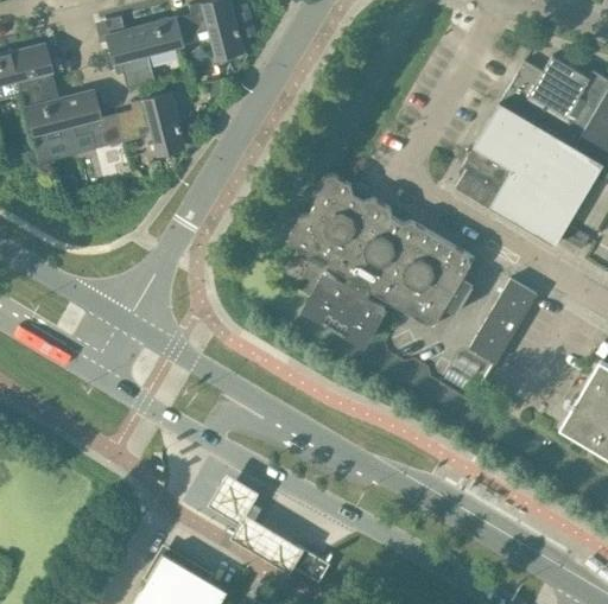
[(189,16),(172,19),(181,48),(197,43),(195,36),(206,33),(213,61),(240,53),(226,0),(220,0),(187,8),(189,16)]
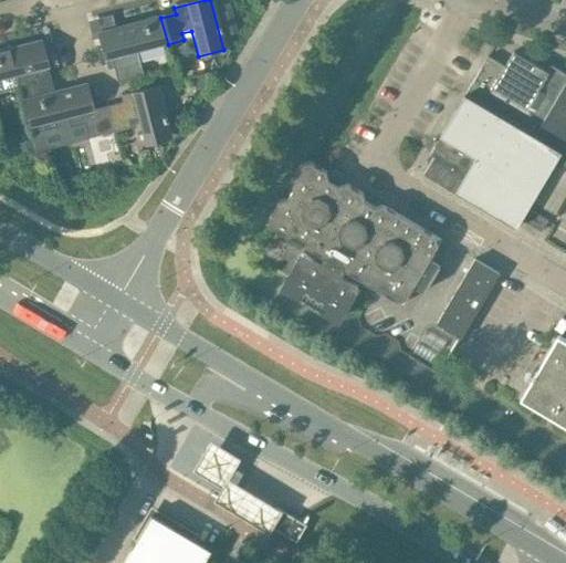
[(113,70),(116,84),(143,79),(138,62),(132,64),(128,54),(168,44),(160,18),(96,34),(106,71),(113,70)]
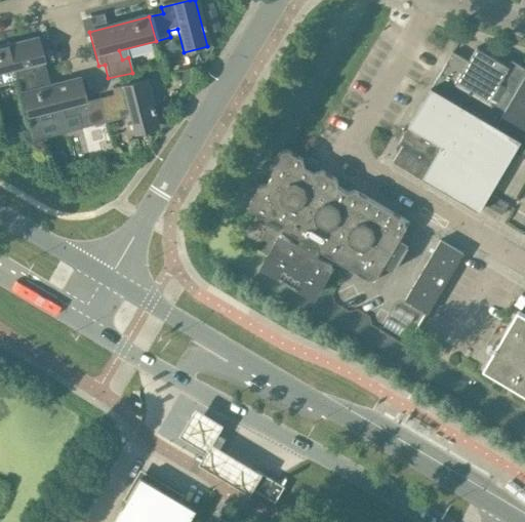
[(19,94),(43,88),(40,75),(45,73),(37,39),(0,48),(0,86),(16,83),(19,94)]
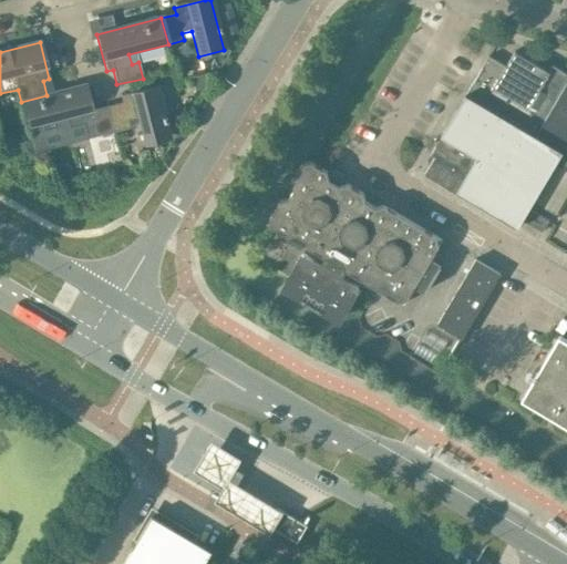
[(435,157),(425,175),(451,191),(452,196),(457,195),(517,231),(522,223),(528,211),(556,166),(566,172),(566,77),(553,68),(549,74),(515,54),(506,69),(488,59),(440,141),(434,142),(436,147),(431,155),(435,157)]
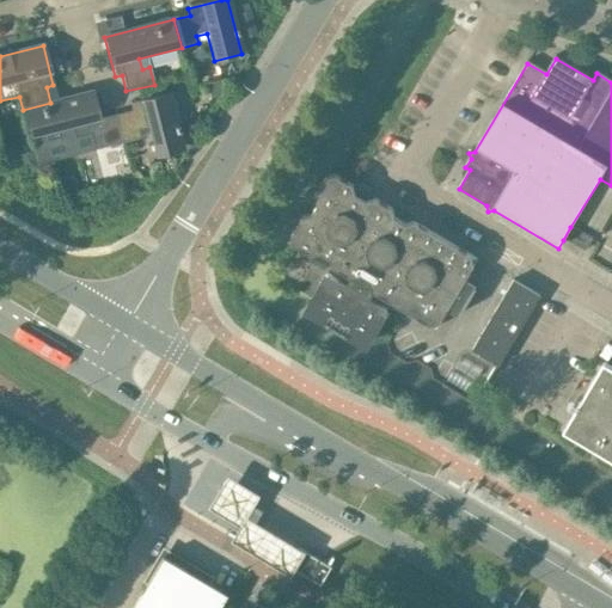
[(208,71),(212,84),(221,81),(218,68),(208,71)]
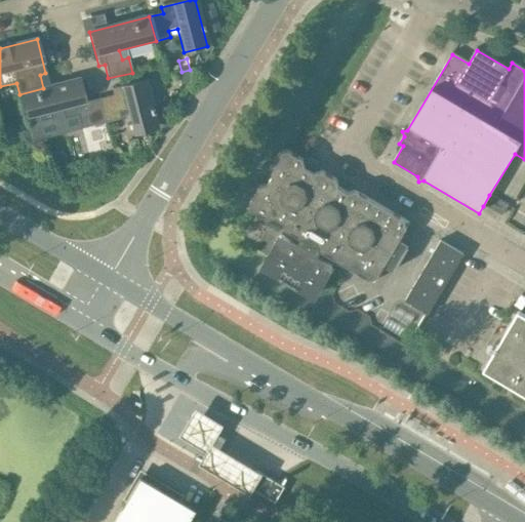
[(63,134),(106,123),(99,99),(85,104),(79,79),(43,88),(19,94),(26,119),(61,110),(64,120),(59,121),(63,134)]
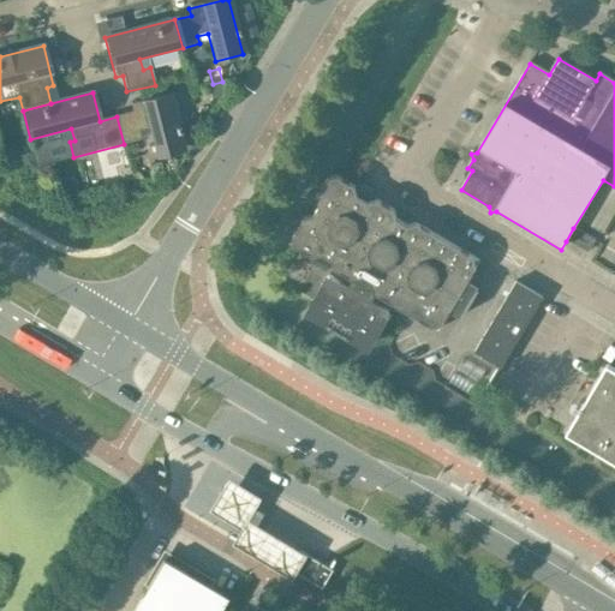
[(149,131),(156,159),(184,151),(169,96),(131,106),(132,113),(117,117),(124,144),(141,141),(138,133),(149,131)]
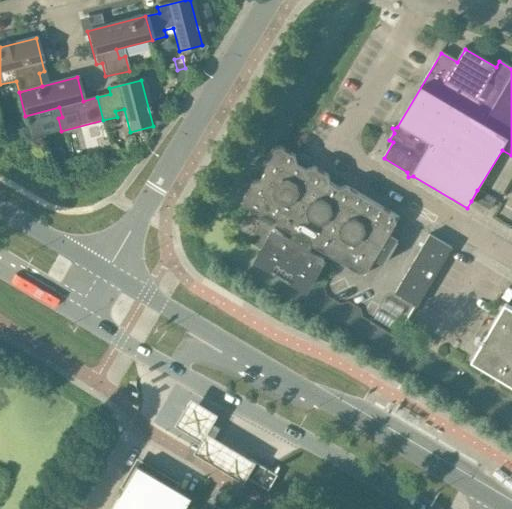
[(125,139),(127,151),(136,149),(133,137),(125,139)]
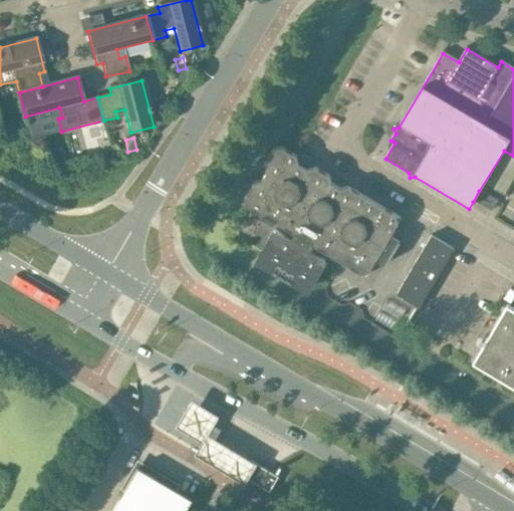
[(257,258),(311,290),(312,289),(310,288),(325,263),(309,253),(313,247),(366,278),(378,258),(387,263),(386,265),(387,266),(401,243),(400,243),(399,244),(390,239),(402,220),(347,188),(339,190),(332,186),(329,177),(281,149),(273,151),(264,166),(266,174),(261,182),(253,184),(244,199),(246,207),(262,216),(270,214),(277,219),(279,227),(295,236),(291,242),(275,233),(260,258),(258,257),(257,258)]
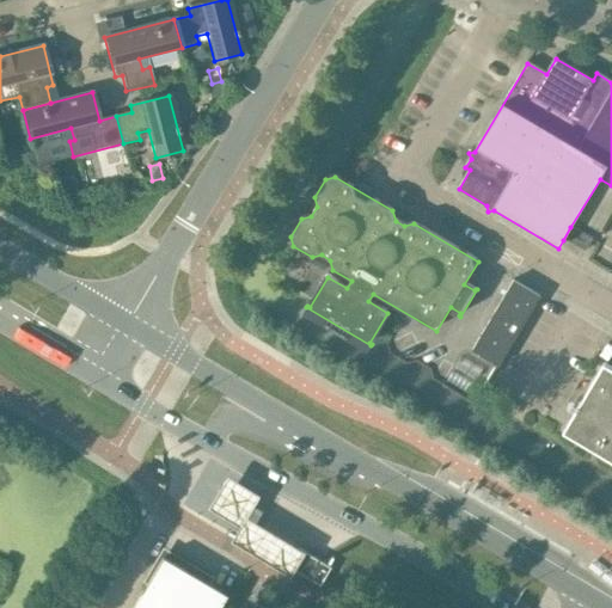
[(563,240),(586,253),(593,240),(570,227),(563,240)]
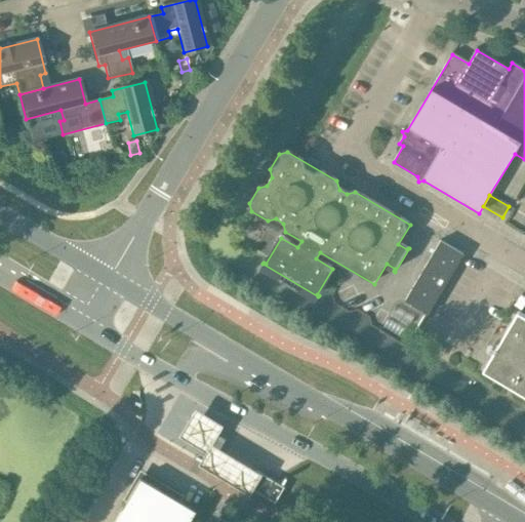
[(405,303),(428,316),(463,255),(440,242),(405,303)]
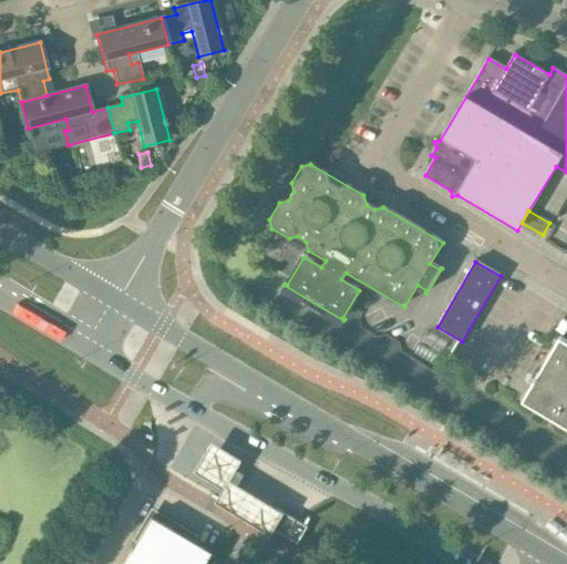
[(522,402),(566,428),(566,342),(559,338),(522,402)]
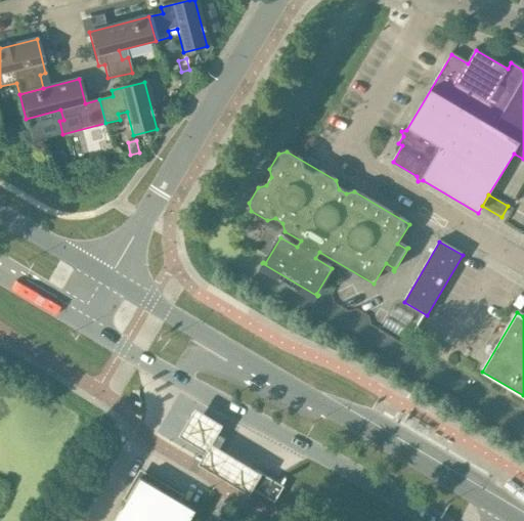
[(262,475),(212,444),(218,433),(223,425),(197,408),(179,435),(207,452),(200,465),(250,495),(262,475)]
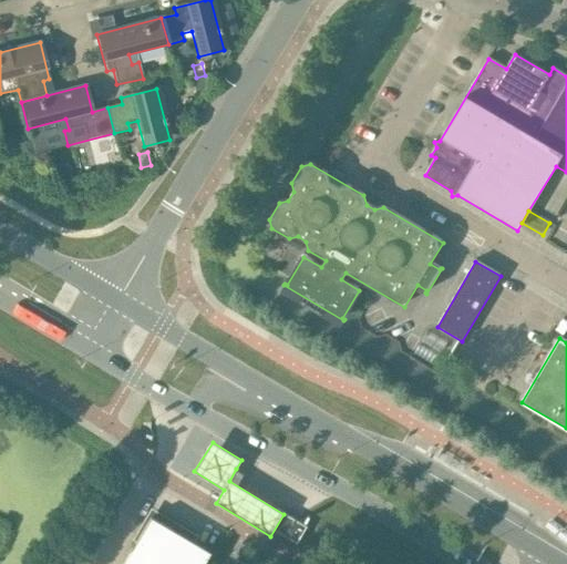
[(267,527),(297,545),(307,529),(277,511),(267,527)]
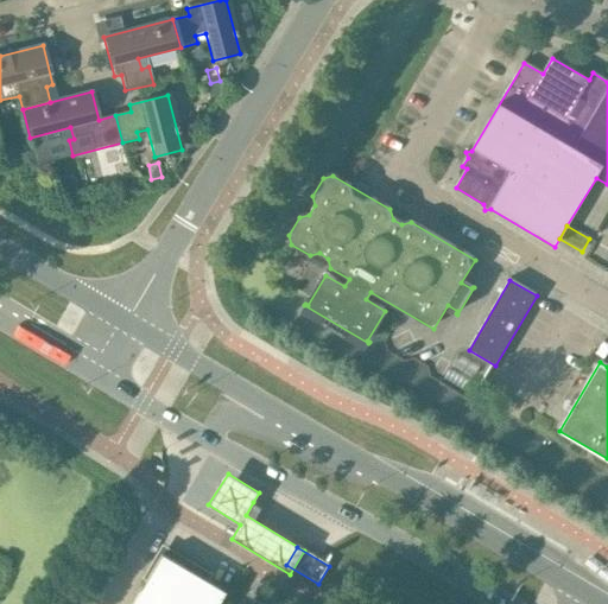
[(221,603),(228,592),(164,554),(134,603),(221,603)]
